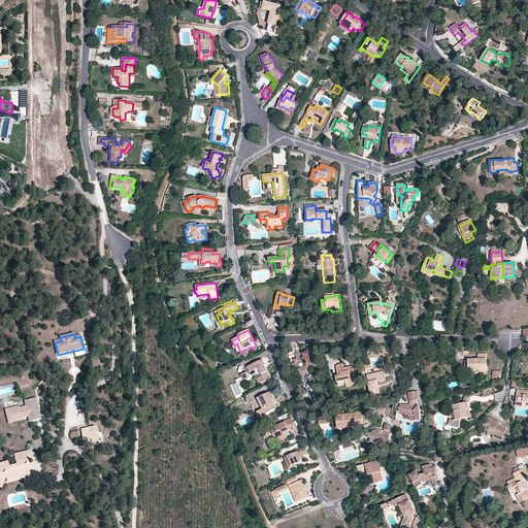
[(302,351),(296,354),(298,358),(299,361),(295,362),(293,363),(296,371),(300,370),(301,373),(300,373),(302,378),(305,380),(308,378),(312,376),(311,375),(312,375),(308,366),(311,364),(311,366),(319,363),(316,355),(311,356),(308,351),(303,354),(302,351)]
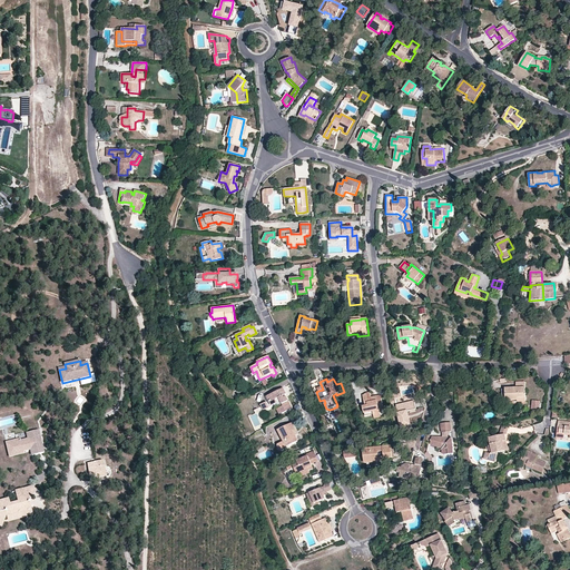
[(517,383),(517,387),(517,389),(513,389),(505,390),(507,401),(512,401),(512,402),(518,402),(518,399),(526,397),(526,382),(517,383)]
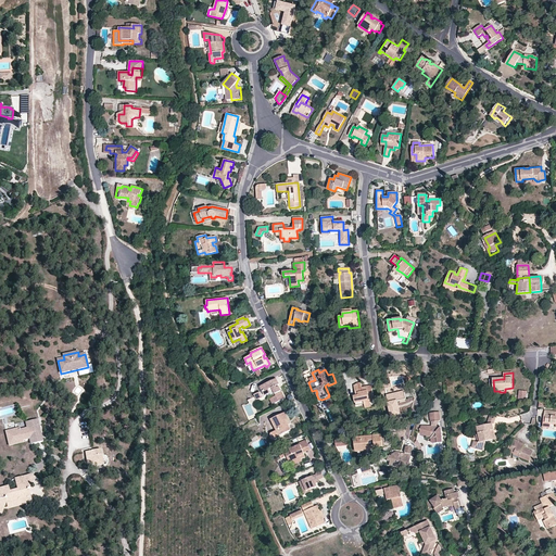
[(279,384),(277,379),(262,387),(265,395),(270,393),(269,392),(268,390),(272,389),(273,390),(276,396),(273,399),(275,404),(285,399),(280,387),(278,388),(277,386),(279,384)]
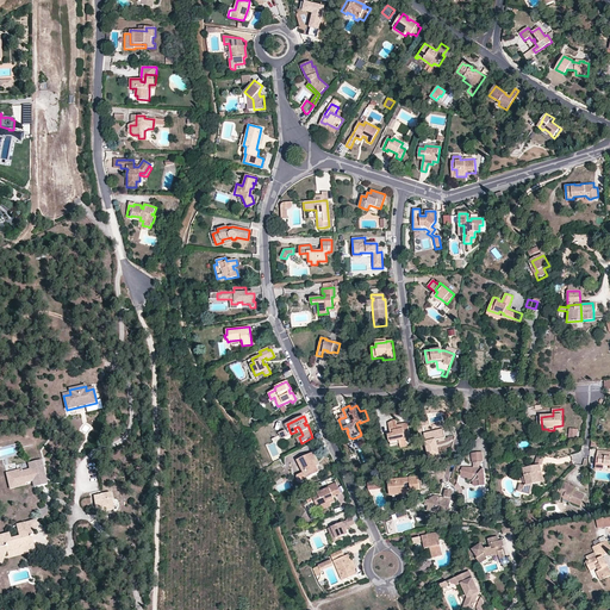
[(388,423),(391,431),(393,431),(393,434),(391,434),(388,435),(390,443),(399,441),(400,443),(400,444),(406,443),(406,439),(410,437),(408,423),(397,425),(396,421),(393,421),(388,423)]
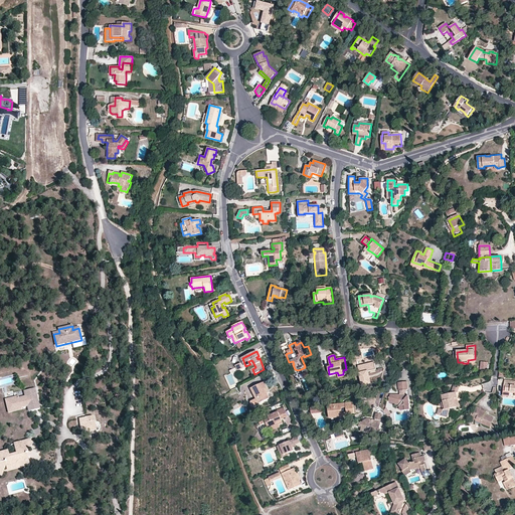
[(376,368),(374,360),(364,362),(365,366),(358,368),(360,377),(364,376),(365,383),(374,381),(372,373),(370,374),(369,370),(371,369),(376,368)]
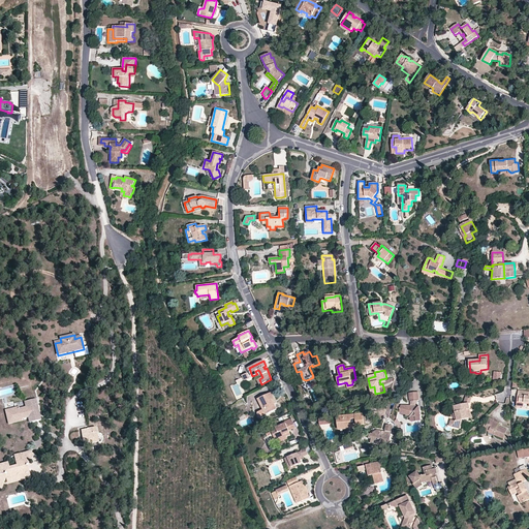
[(528,392),(519,391),(519,394),(519,396),(517,406),(516,406),(516,408),(519,408),(519,407),(524,407),(524,403),(528,403),(528,392)]
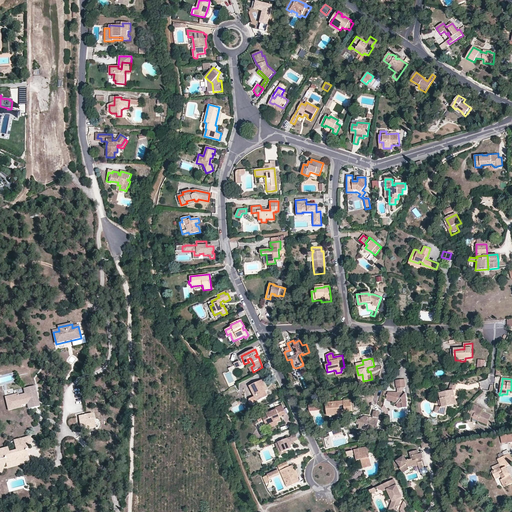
[(406,387),(405,380),(396,381),(396,389),(397,389),(406,387)]
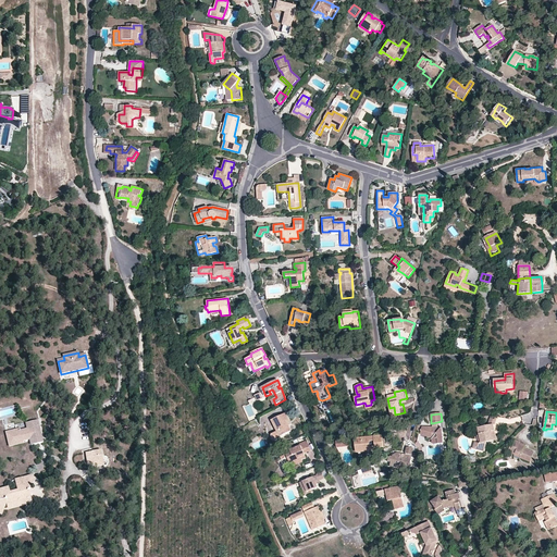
[(271,435),(273,440),(292,431),(288,425),(286,421),(288,420),(285,415),(276,419),(280,424),(274,426),(277,432),(271,435)]
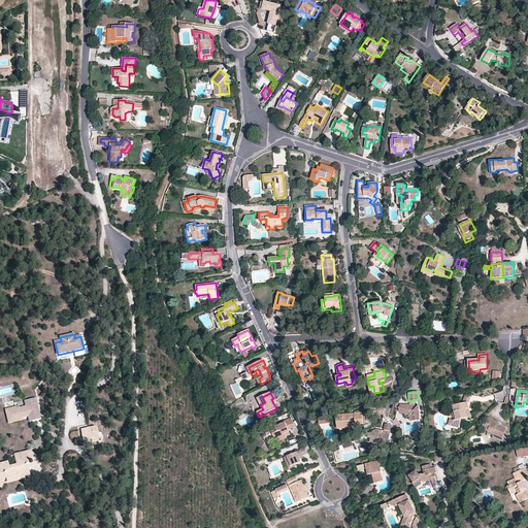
[(20,408),(12,410),(14,420),(23,418),(29,417),(30,422),(40,420),(35,398),(26,401),(27,406),(20,408)]
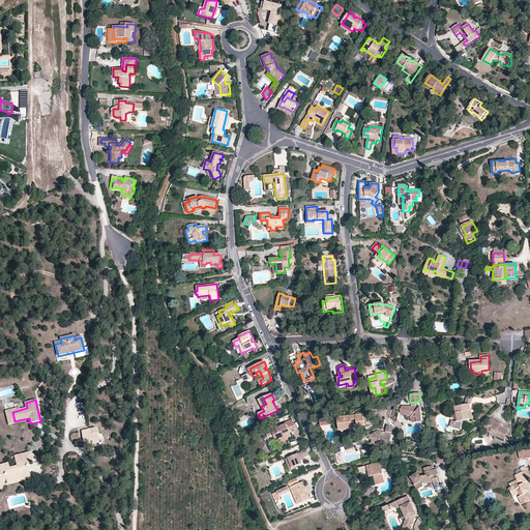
[(457,414),(458,422),(455,422),(454,429),(462,430),(463,421),(463,420),(469,419),(468,411),(471,410),(469,405),(454,408),(457,414)]
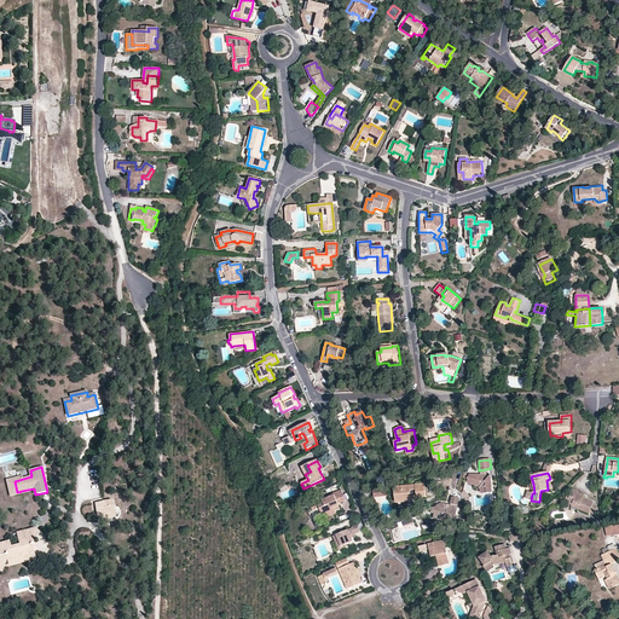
[(492,493),(491,475),(480,475),(470,475),(468,482),(480,489),(480,493),(484,495),(492,493)]
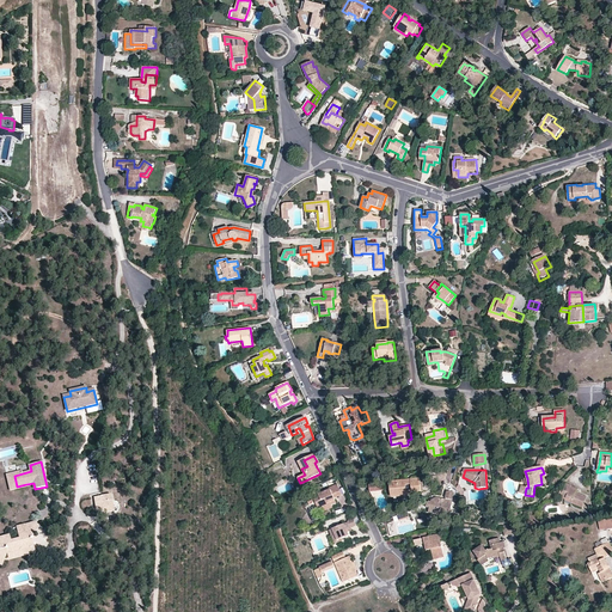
[(17,487),(14,476),(23,473),(23,471),(7,475),(11,490),(26,487),(26,484),(17,487)]
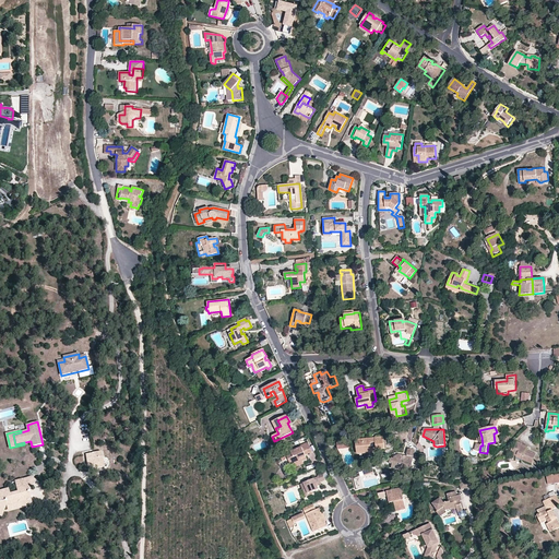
[(383,437),(375,438),(376,439),(372,439),(372,438),(356,440),(357,445),(359,445),(360,449),(357,450),(358,455),(359,455),(364,454),(363,452),(366,451),(367,454),(376,453),(376,449),(377,449),(378,453),(382,452),(381,450),(385,449),(383,437)]
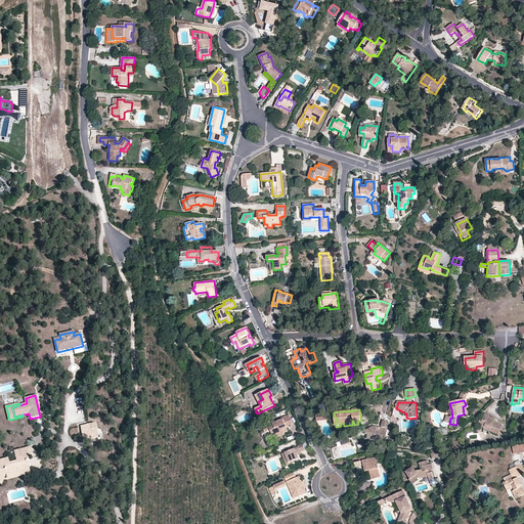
[(489,418),(489,417),(485,415),(483,419),(481,418),(478,425),(484,428),(485,427),(489,429),(488,431),(498,435),(503,426),(495,423),(493,422),(493,420),(489,418)]
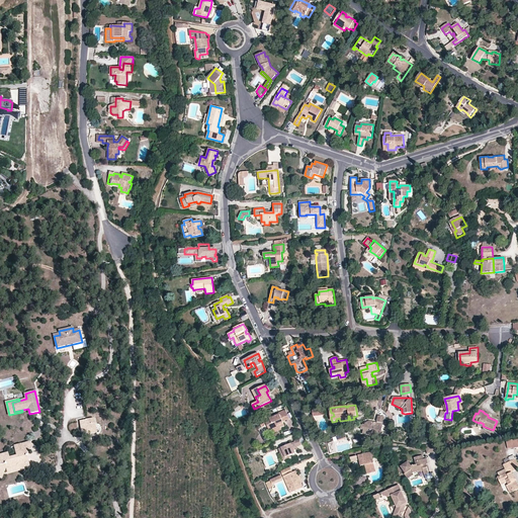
[(289,419),(285,411),(279,413),(279,415),(270,419),(271,421),(266,424),(269,431),(271,430),(276,428),(277,429),(280,428),(284,426),(283,422),(281,419),(284,417),(285,421),(289,419)]
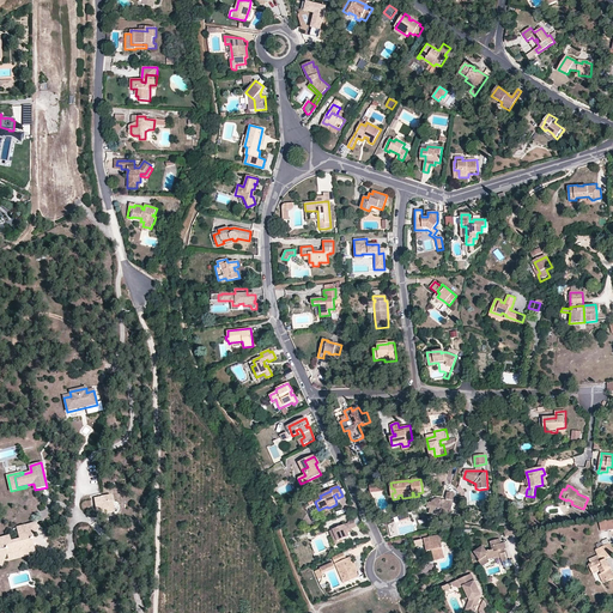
[(98,515),(105,514),(104,510),(114,509),(113,496),(95,499),(98,515)]
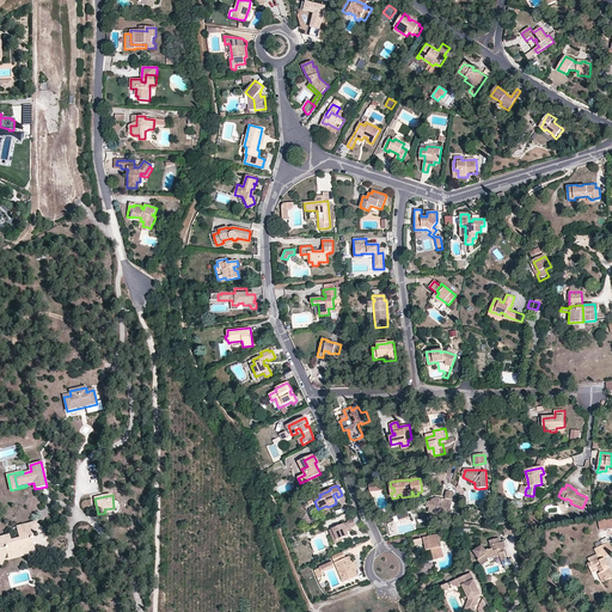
[(453,502),(445,500),(444,502),(441,502),(441,500),(436,499),(432,502),(429,501),(428,502),(427,507),(428,509),(430,509),(430,510),(450,514),(453,502)]
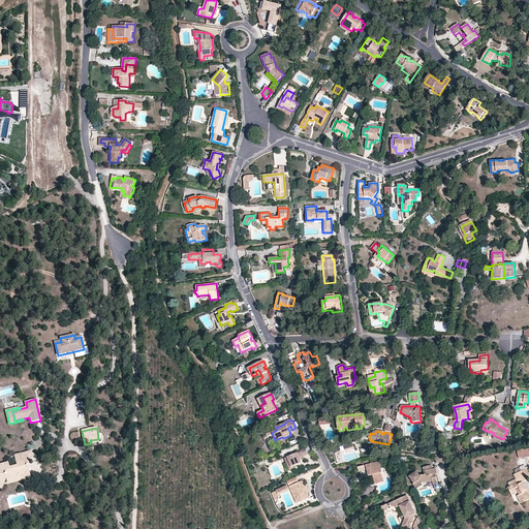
[(528,456),(528,447),(517,450),(519,458),(528,456)]
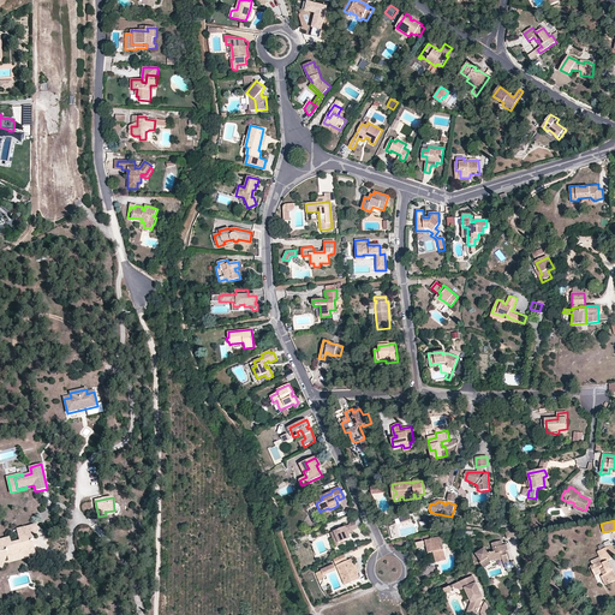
[(358,529),(354,521),(350,524),(350,525),(332,533),(334,539),(336,538),(339,544),(345,542),(351,538),(350,535),(348,532),(353,531),(358,529)]
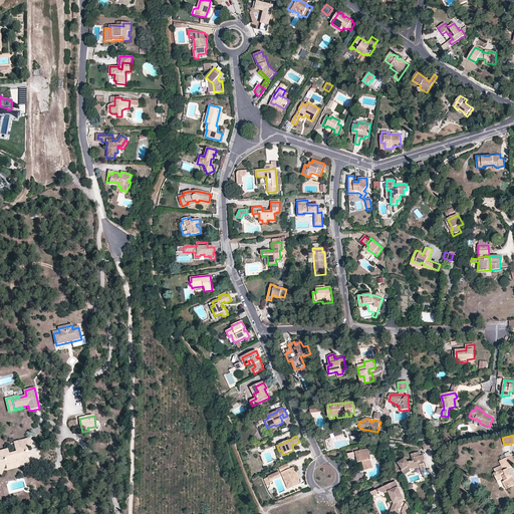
[(3,471),(4,471),(5,465),(19,461),(20,464),(23,464),(29,462),(26,452),(33,442),(29,439),(14,443),(16,452),(10,454),(8,450),(0,451),(0,474),(2,475),(3,471)]
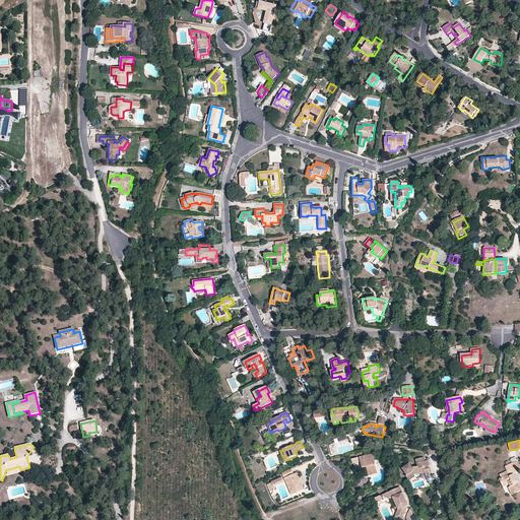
[(332,456),(338,454),(335,444),(329,445),(332,456)]
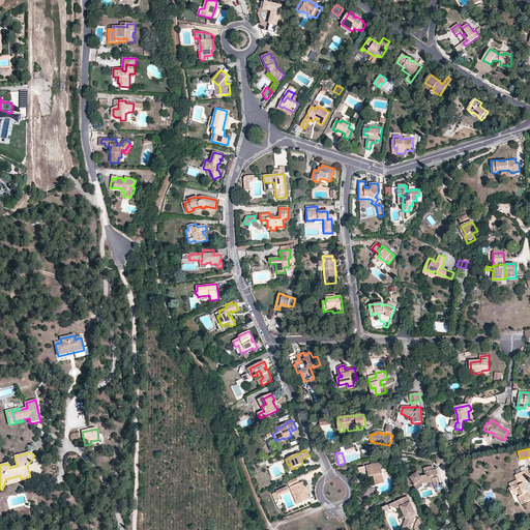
[(444,455),(436,457),(438,465),(446,464),(444,455)]
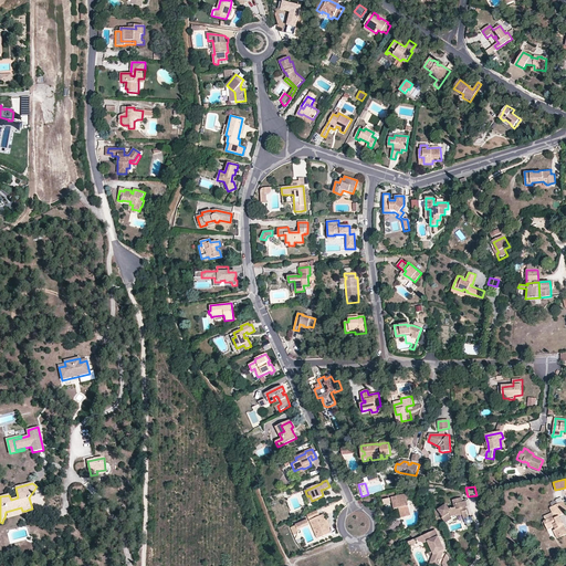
[(409,499),(408,494),(391,498),(397,520),(411,515),(407,500),(409,499)]
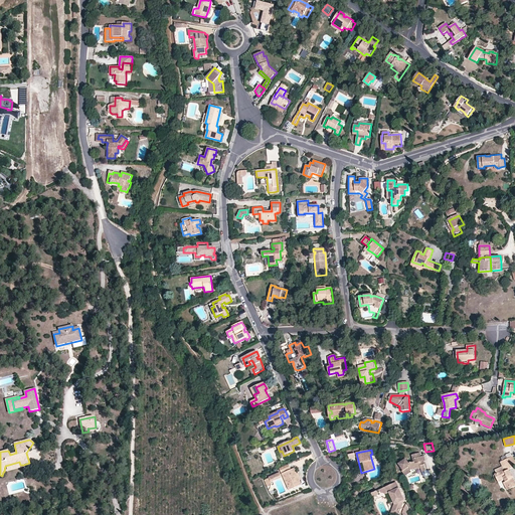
[(290,456),(289,454),(284,456),(282,451),(280,452),(282,459),(290,456)]
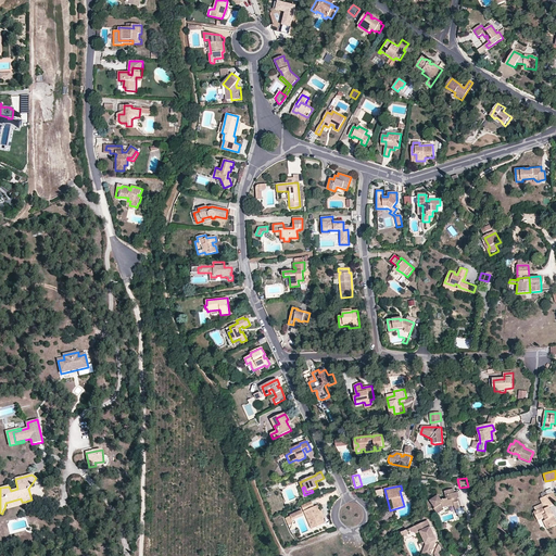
[(438,516),(443,513),(442,510),(444,509),(450,508),(451,509),(455,508),(456,510),(460,509),(458,500),(453,501),(452,496),(455,495),(454,491),(446,493),(447,501),(442,502),(439,496),(430,502),(437,509),(434,510),(438,516)]
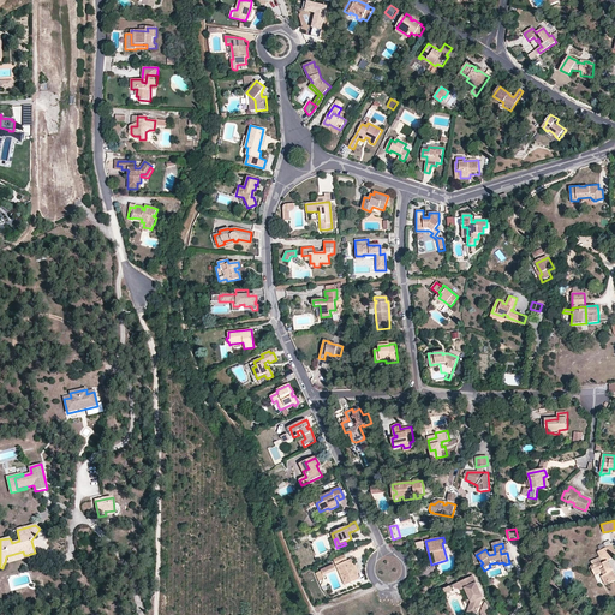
[(597,551),(599,556),(602,561),(593,565),(590,566),(595,577),(603,572),(604,575),(602,577),(605,585),(614,580),(614,575),(613,572),(608,574),(607,571),(611,568),(608,561),(614,556),(614,550),(613,544),(607,548),(604,543),(598,547),(599,550),(597,551)]
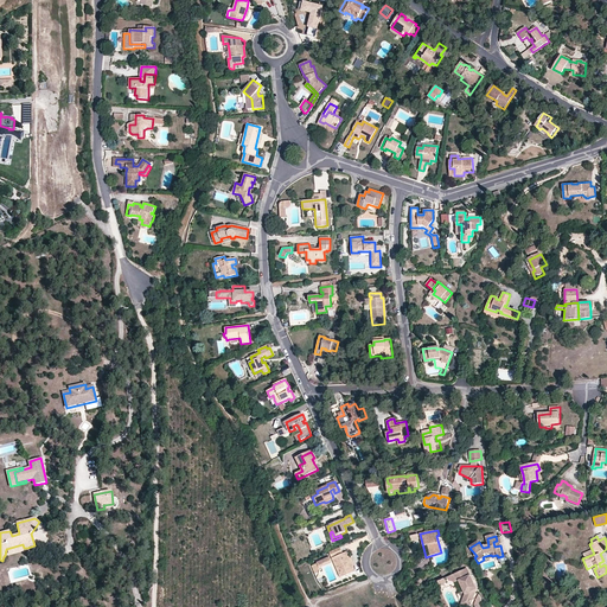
[(29,550),(27,548),(24,548),(23,544),(6,549),(5,556),(29,550)]
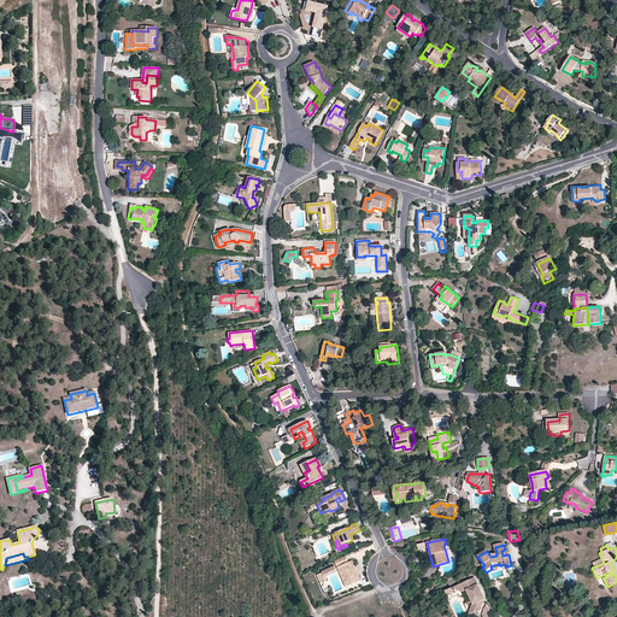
[(362,581),(353,562),(350,563),(346,557),(335,562),(340,574),(344,573),(347,581),(344,582),(347,588),(362,581)]
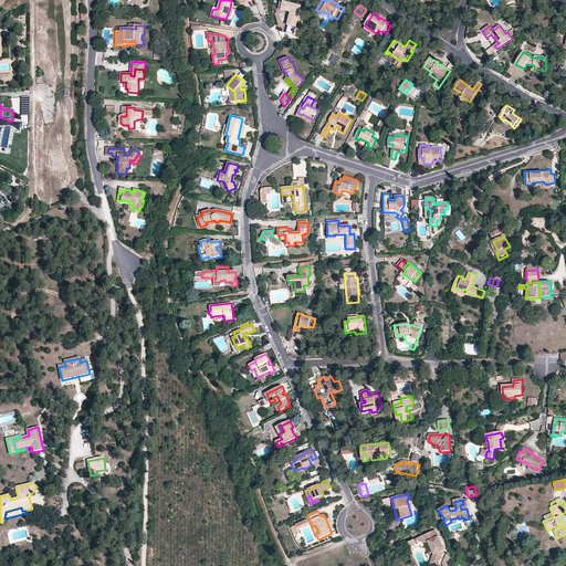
[(307,520),(295,525),(291,527),(296,541),(301,538),(297,530),(301,528),(302,526),(308,523),(307,520)]
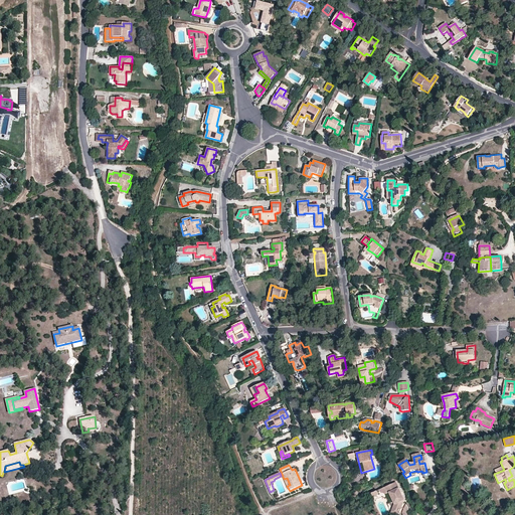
[(396,482),(383,488),(386,494),(389,493),(395,504),(391,513),(398,514),(401,507),(400,505),(402,500),(404,500),(396,482)]
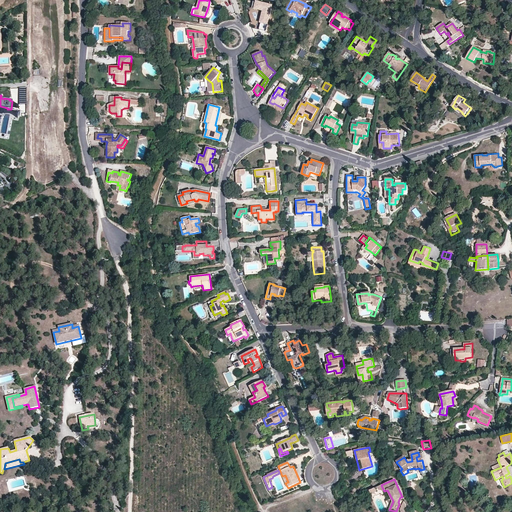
[(408,511),(404,501),(400,510),(400,511),(408,511)]
